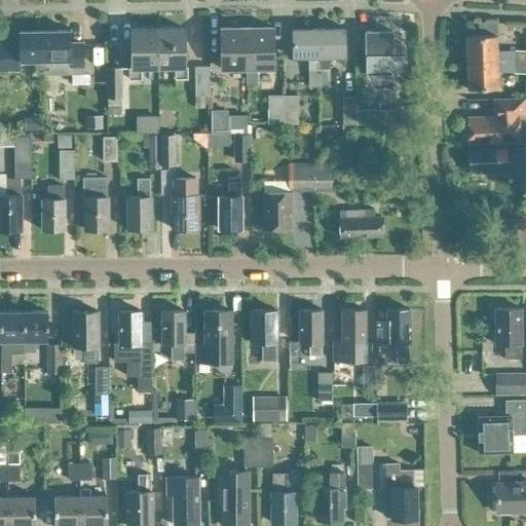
[(515,61),(525,61),(525,49),(515,49),(496,49),(495,22),(477,22),(477,35),(464,36),(465,62),(515,61)]
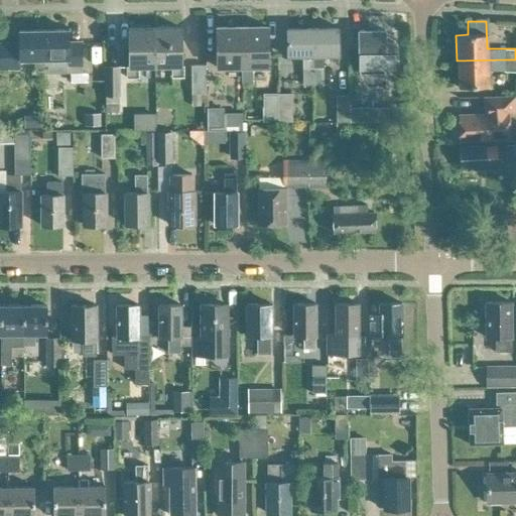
[(241,26),(242,67),(242,83),(252,84),(252,67),(266,66),(266,54),(267,54),(266,25),(241,26)]
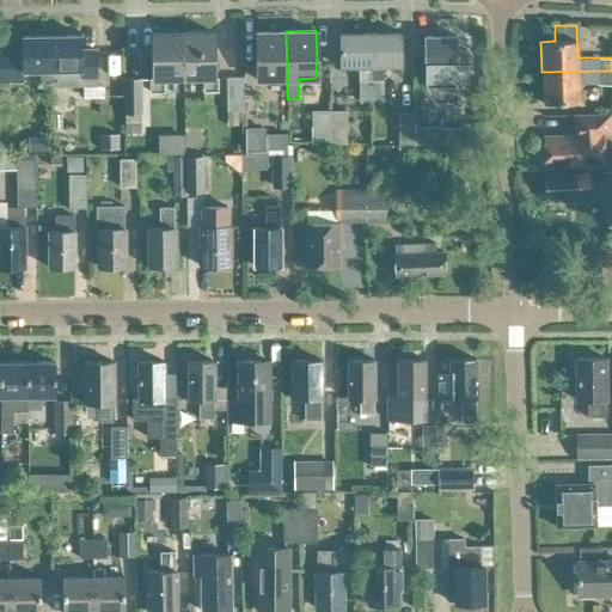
[(258,79),(287,79),(286,31),(256,31),(256,65),(256,77),(243,77),(244,105),(258,105),(258,79)]
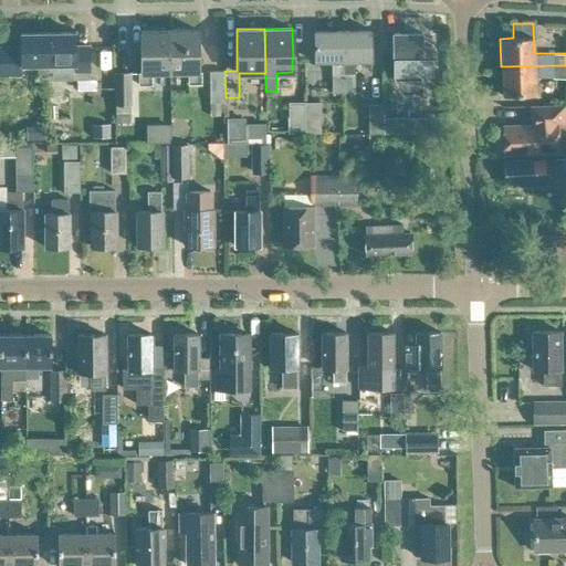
[(342,30),(343,92),(354,92),(354,61),(370,61),(370,29),(342,30)]
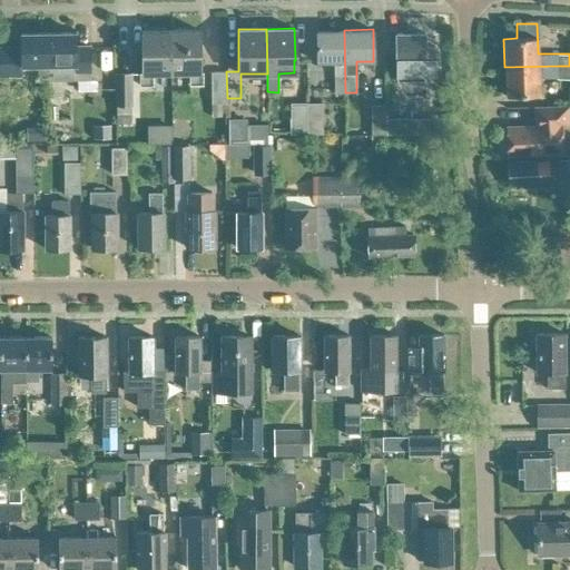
[(151,72),(170,72),(169,30),(141,30),(141,72),(139,72),(139,85),(151,85),(151,72)]
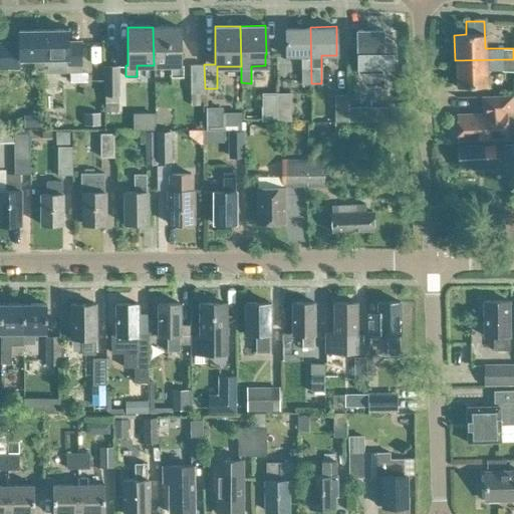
[(153,27),(154,65),(171,65),(171,75),(182,75),(182,64),(180,64),(179,27),(153,27)]
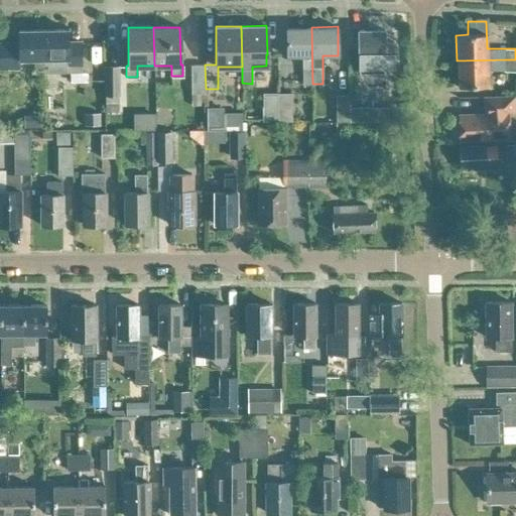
[(302,85),(312,84),(311,27),(286,27),(286,55),(301,55),(302,85)]
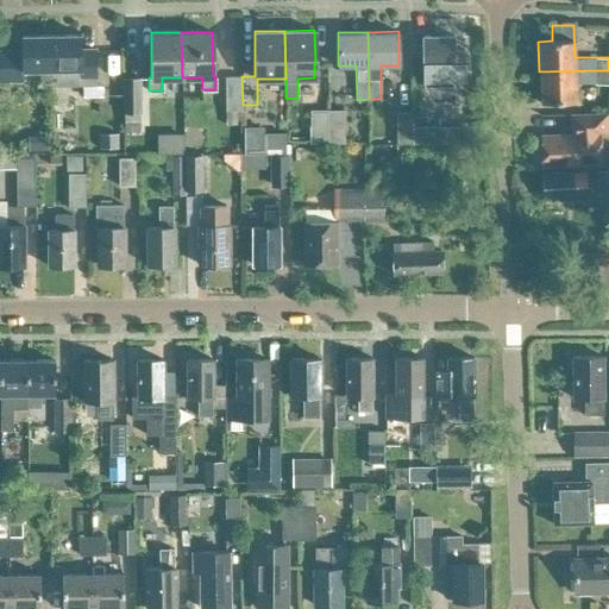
[(39,80),(51,80),(50,35),(20,36),(22,50),(0,50),(0,80),(23,80),(22,70),(39,70),(39,80)]
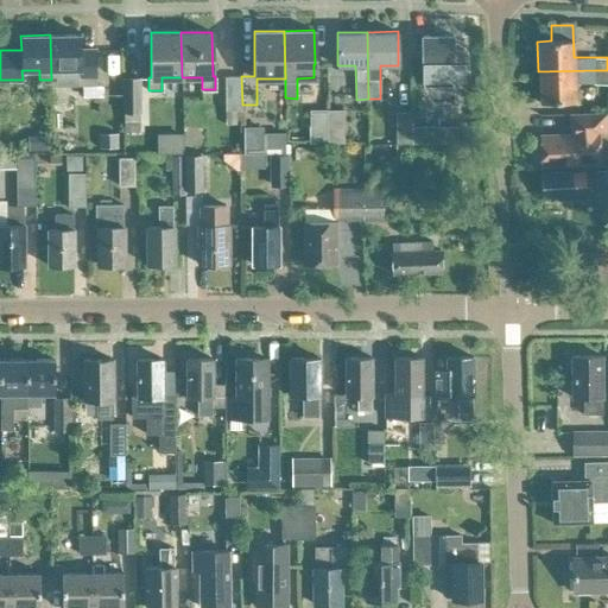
[(50,35),(51,80),(51,86),(82,86),(82,96),(102,96),(102,84),(96,84),(95,49),(81,49),(80,35),(50,35)]
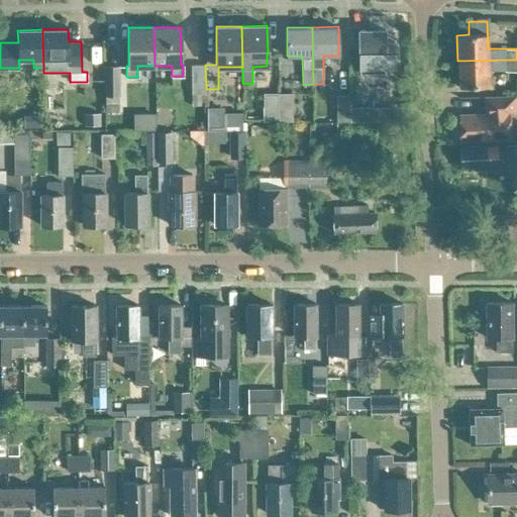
[(385,42),(384,29),(358,30),(358,74),(385,74),(385,68),(394,68),(394,42),(385,42)]
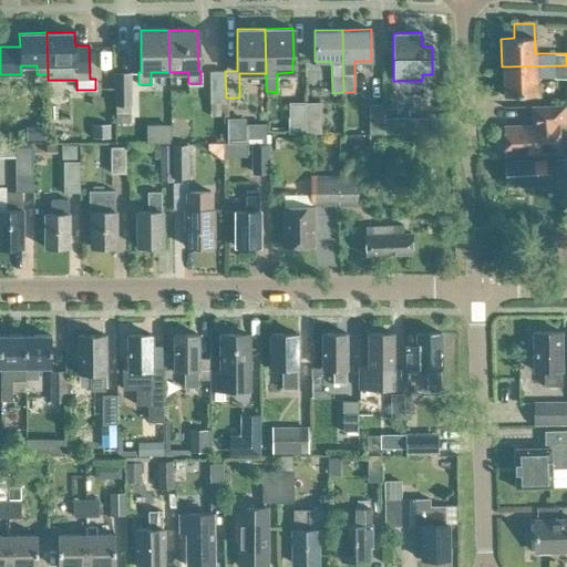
[(566,78),(566,65),(555,65),(502,66),(503,95),(536,94),(536,76),(554,78),(566,78)]
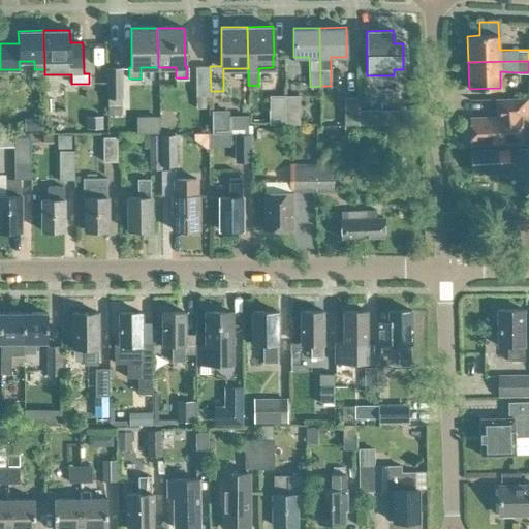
[(211,95),(211,91),(210,66),(195,66),(195,107),(210,107),(210,95),(211,95)]
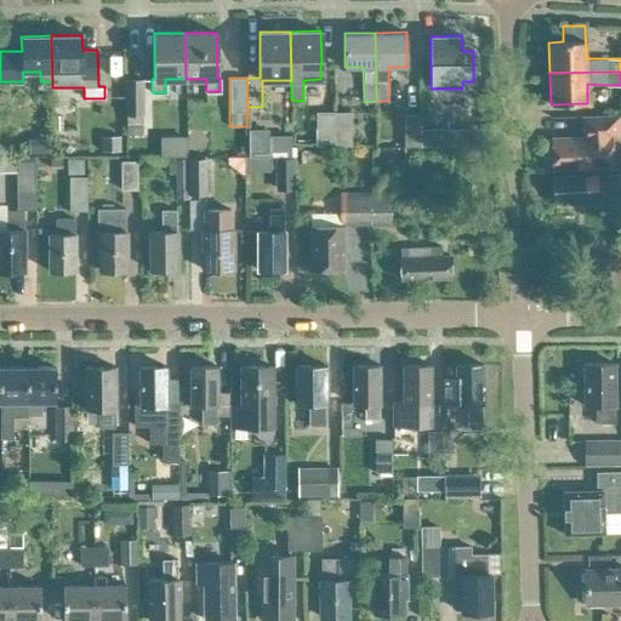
[(144,114),(144,79),(125,79),(125,114),(127,114),(142,114),(144,114)]
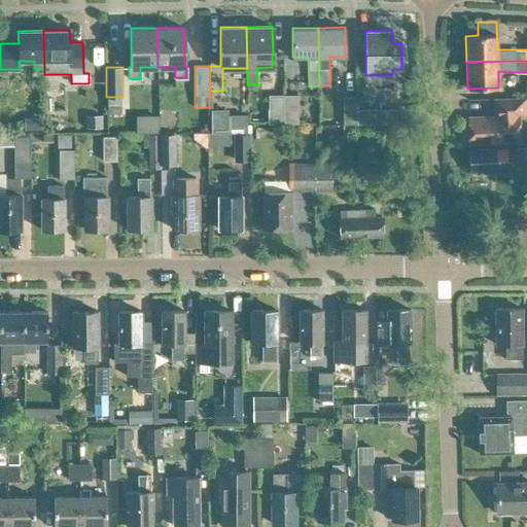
[(268,124),(283,124),(283,95),(268,95),(268,124)]
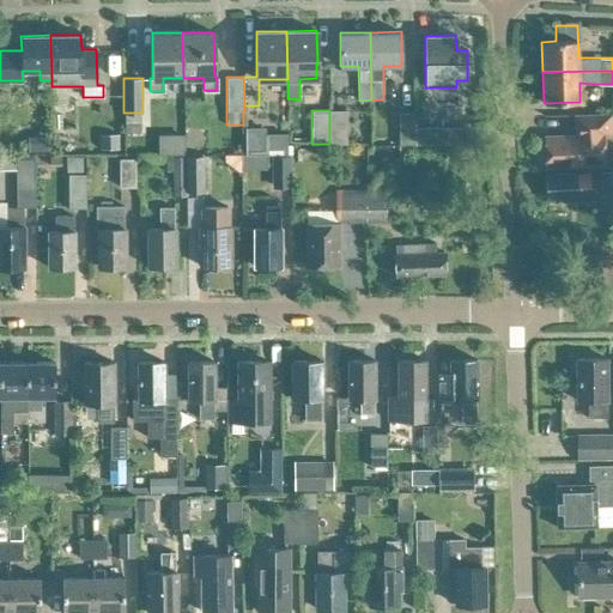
[(329,110),(329,144),(346,144),(346,110),(329,110)]
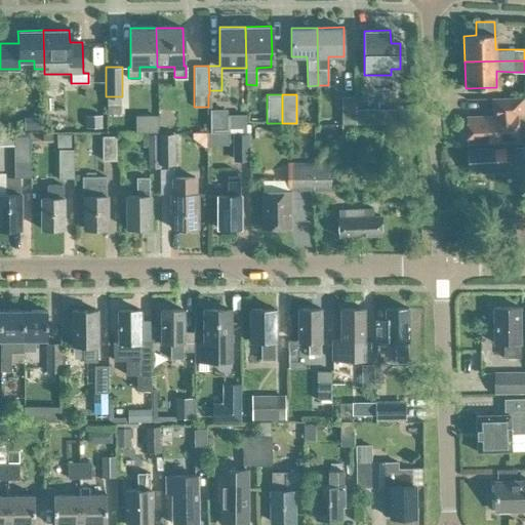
[(355,123),(355,109),(355,95),(340,96),(341,123),(355,123)]
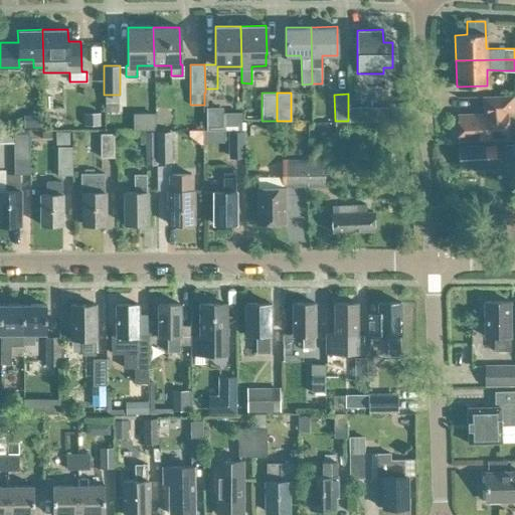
[(106,95),(106,111),(118,111),(118,95),(106,95)]
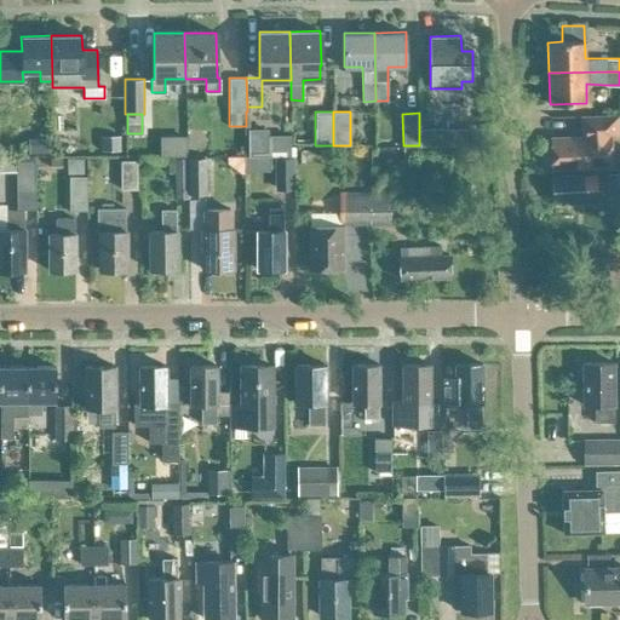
[(551,168),(589,167),(610,166),(609,137),(618,136),(618,115),(580,118),(580,137),(550,138),(551,168)]
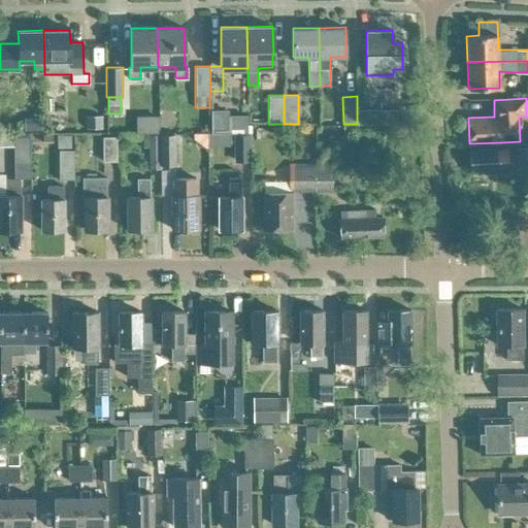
[(382,124),(386,124),(386,109),(357,109),(357,124),(382,124)]
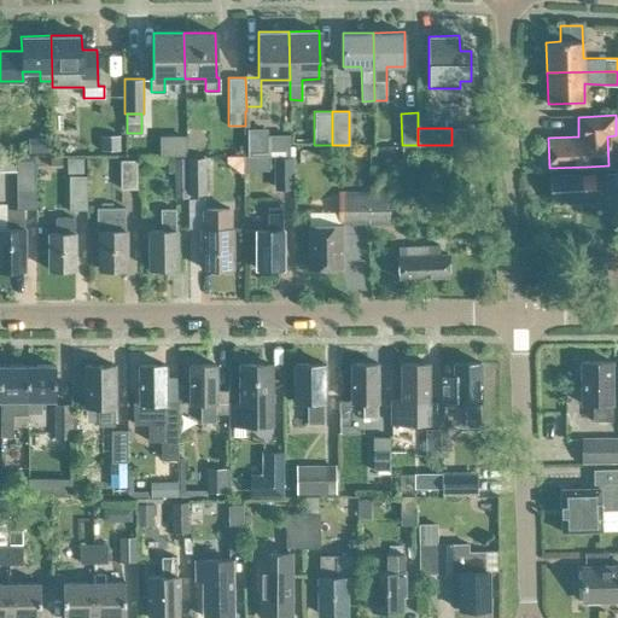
[(249,155),(277,155),(275,129),(249,129),(249,155)]
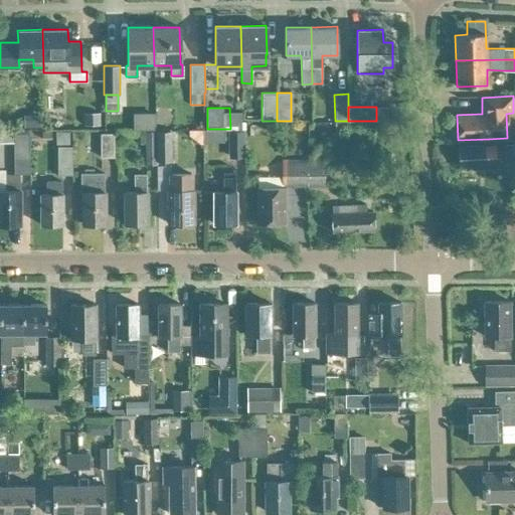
[(100,157),(114,157),(114,130),(104,130),(104,133),(100,134),(100,157)]
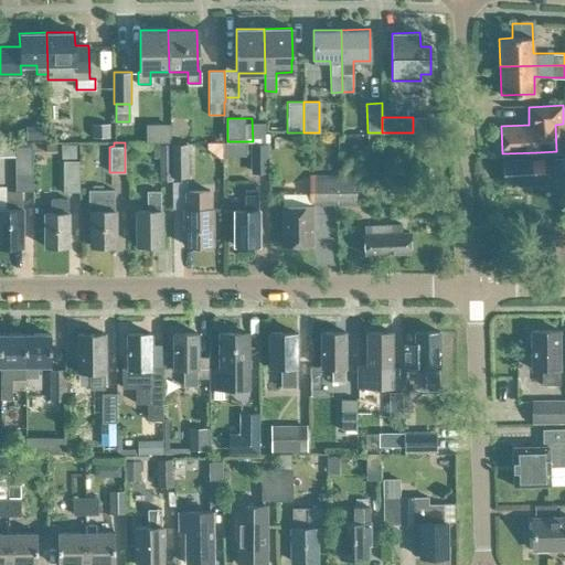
[(171,177),(189,177),(188,142),(171,144),(171,177)]
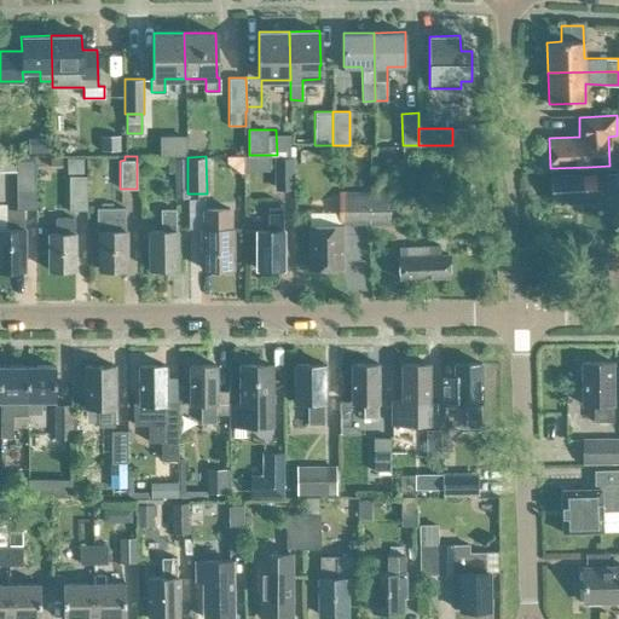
[(276,189),(295,189),(294,156),(275,156),(276,189)]
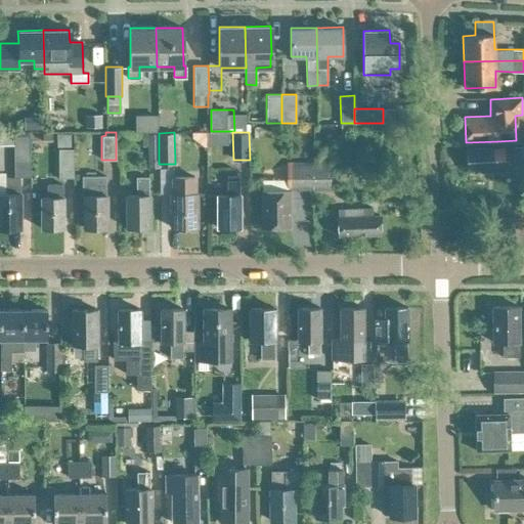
[(29,136),(29,133),(13,133),(14,163),(30,162),(29,136)]
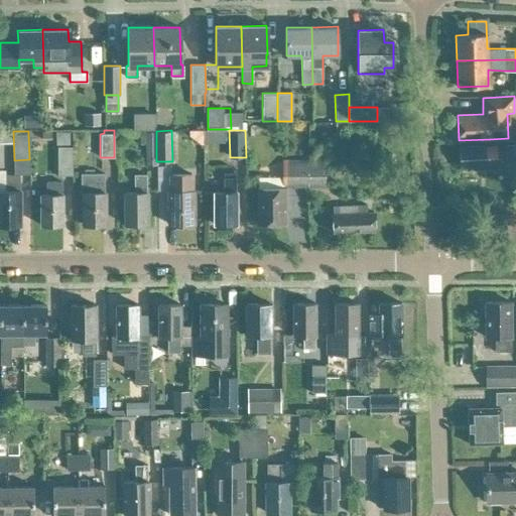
[(156,165),(155,131),(139,131),(140,145),(145,145),(146,165),(156,165)]
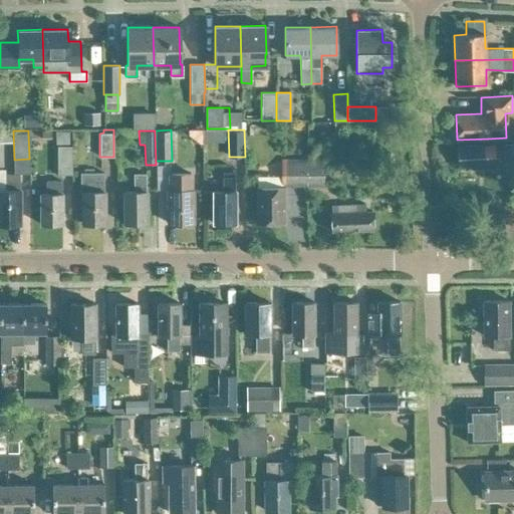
[(513,171),(513,145),(502,146),(502,152),(494,152),(493,147),(458,148),(458,168),(494,167),(494,166),(503,166),(503,172),(513,171)]
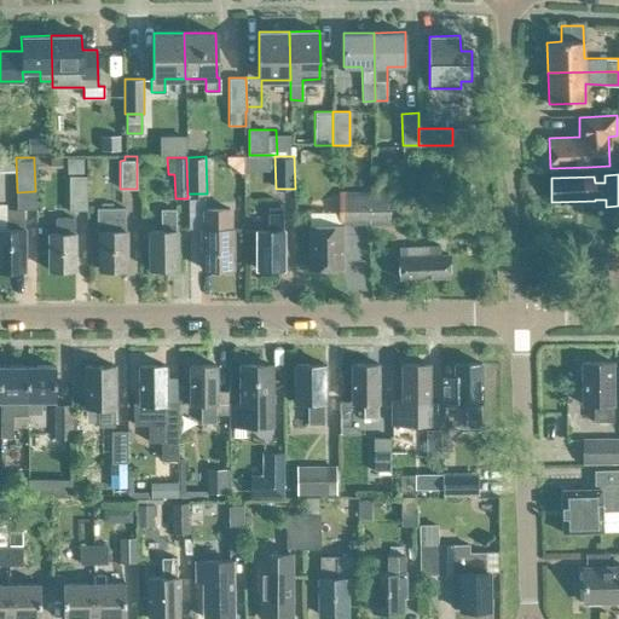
[(69,209),(86,209),(86,175),(69,175),(69,209)]
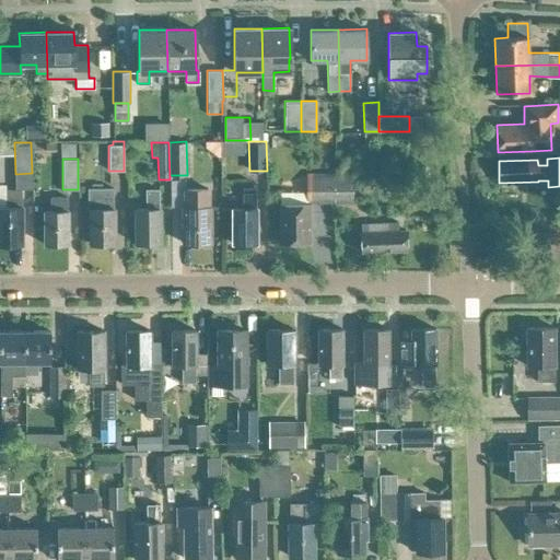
[(337,164),(336,173),(347,173),(347,164),(337,164)]
